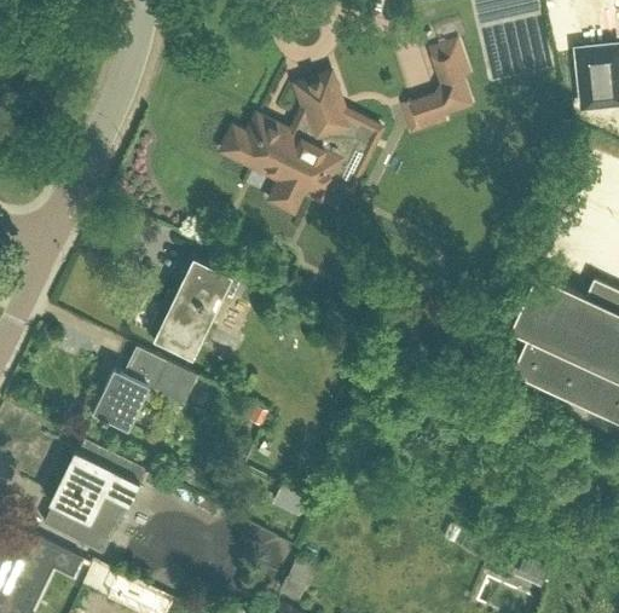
[(447,125),(445,116),(474,107),(464,79),(470,76),(457,40),(428,50),(439,86),(434,94),(400,107),(411,137),(447,125)]
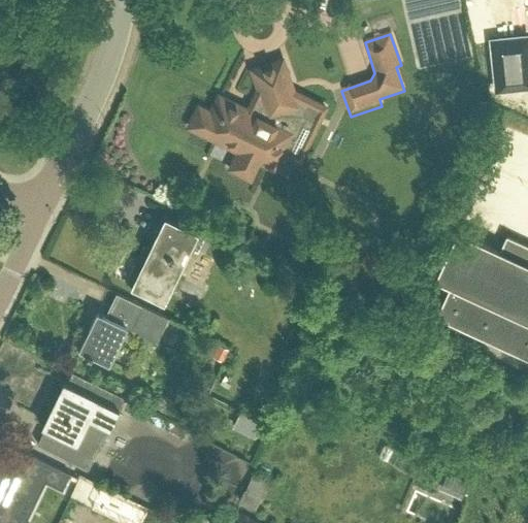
[(527,40),(491,43),(496,93),(527,89),(527,48),(527,40)]
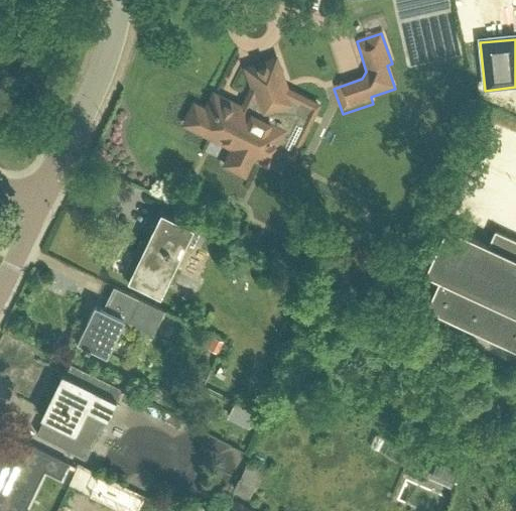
[(248,169),(249,168),(252,161),(261,166),(269,151),(291,162),(317,109),(286,93),(277,68),(248,78),(253,94),(244,113),(219,100),(214,110),(205,113),(203,112),(201,112),(200,112),(198,112),(195,113),(192,115),(191,116),(189,117),(188,120),(188,122),(188,123),(188,125),(188,126),(189,128),(190,129),(190,130),(192,132),(195,133),(211,141),(226,136),(238,142),(230,158),(229,160),(229,162),(228,163),(229,164),(229,165),(229,167),(230,168),(231,170),(232,170),(233,172),(235,173),(236,173),(237,174),(239,174),(242,173),(243,173),(245,172),(246,172),(247,171),(248,169)]
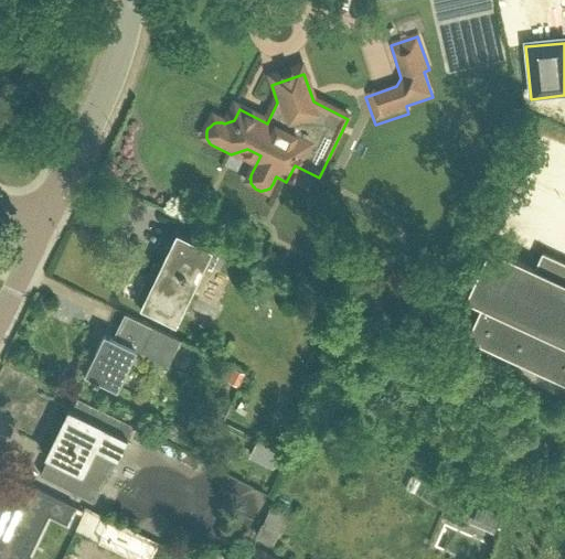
[(174,326),(211,254),(176,237),(139,310),(174,326)]
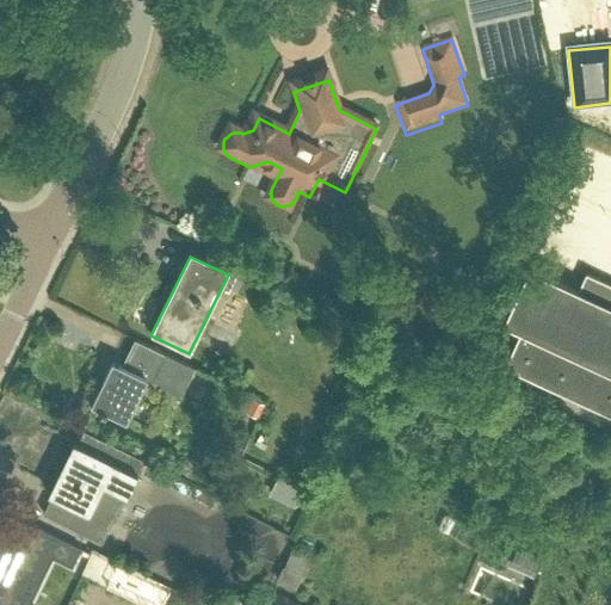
[(610,289),(585,277),(576,294),(526,271),(501,327),(519,335),(503,372),(556,396),(610,421),(610,289)]
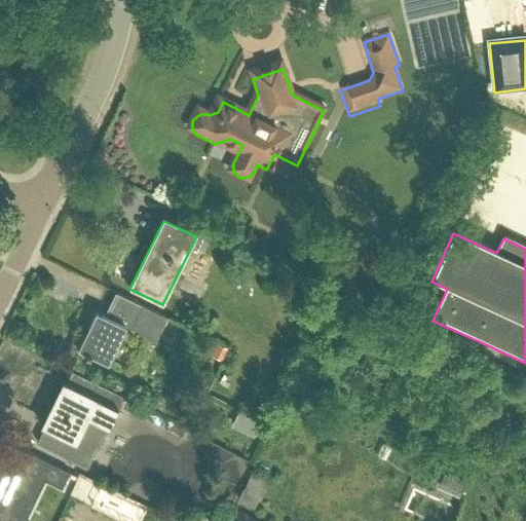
[(156,345),(167,323),(115,297),(109,309),(109,310),(105,319),(96,314),(77,354),(84,357),(84,358),(89,360),(90,358),(108,366),(125,330),(156,345)]
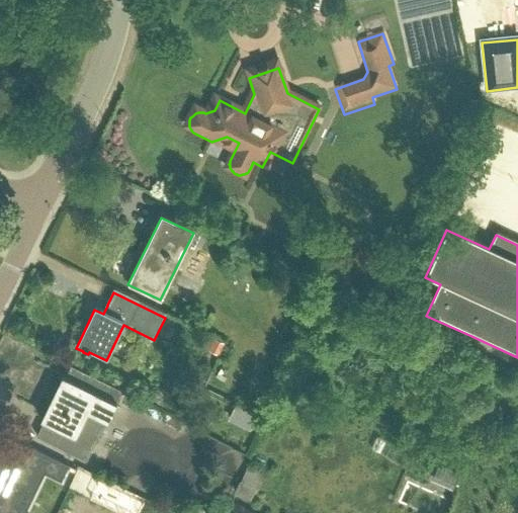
[(36,439),(86,463),(87,462),(85,461),(104,422),(107,424),(116,405),(114,404),(119,394),(120,395),(121,394),(71,368),(70,370),(72,370),(67,380),(62,377),(61,378),(65,380),(59,393),(60,393),(52,409),(49,407),(42,421),(40,420),(40,422),(46,424),(39,439),(36,438),(36,439)]
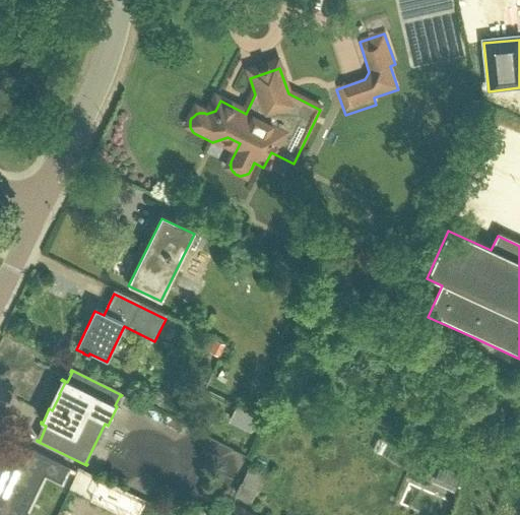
[(257,420),(235,408),(228,423),(250,434),(257,420)]
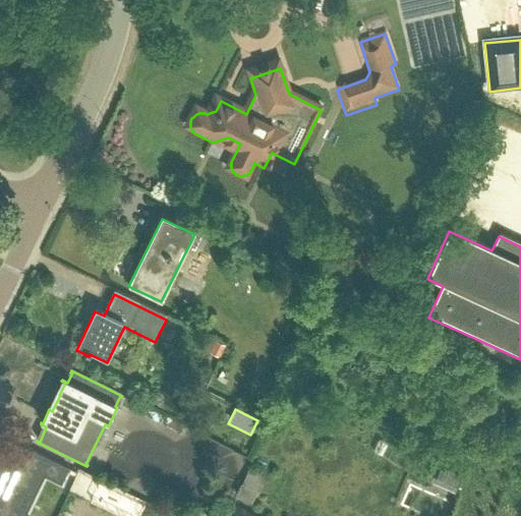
[(60,486),(68,471),(13,445),(0,470),(0,515),(22,515),(41,477),(60,486)]
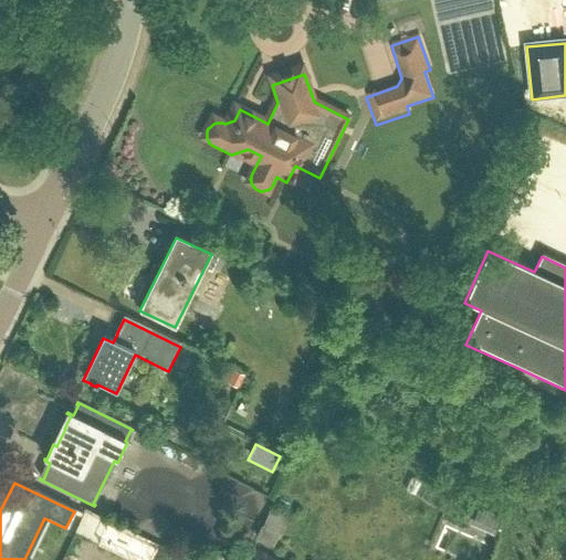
[(494,538),(502,520),(479,510),(471,528),(494,538)]
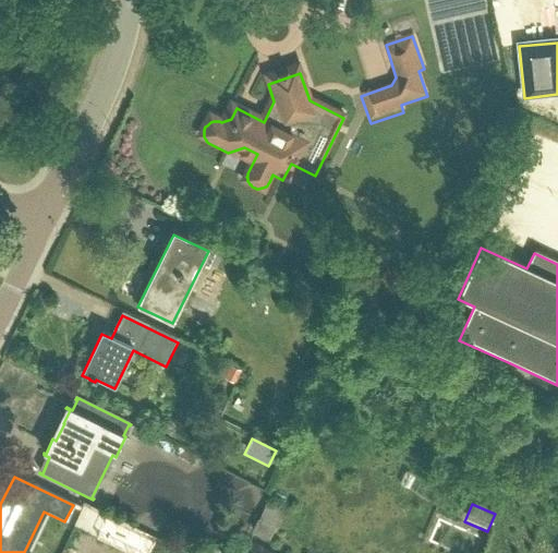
[(149,552),(152,548),(105,525),(97,540),(122,552),(149,552)]
